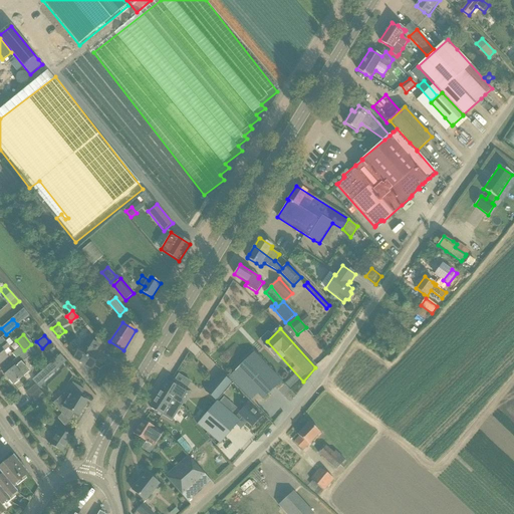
[(0,364),(3,361),(8,357),(3,351),(9,346),(5,341),(2,337),(0,338),(0,364)]
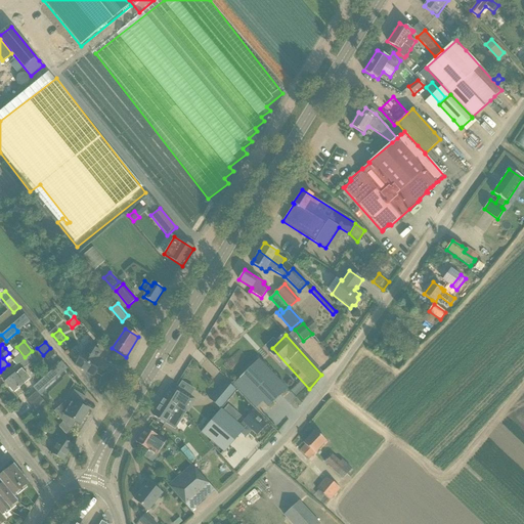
[(75,365),(84,370),(92,377),(101,362),(96,359),(100,352),(88,345),(84,352),(83,352),(75,365)]
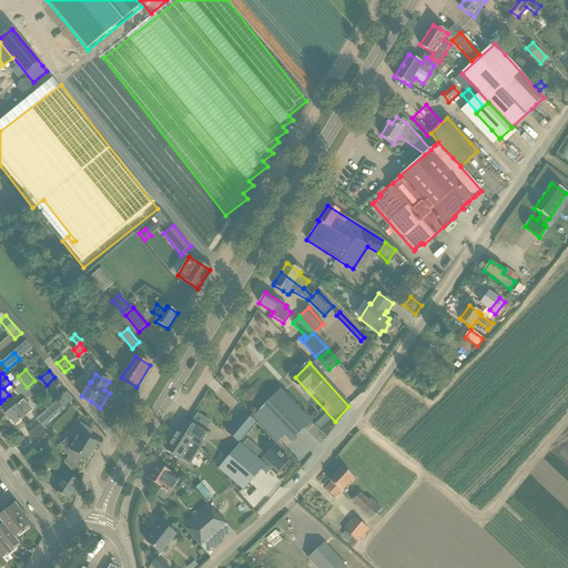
[(33,383),(21,393),(26,399),(39,388),(33,383)]
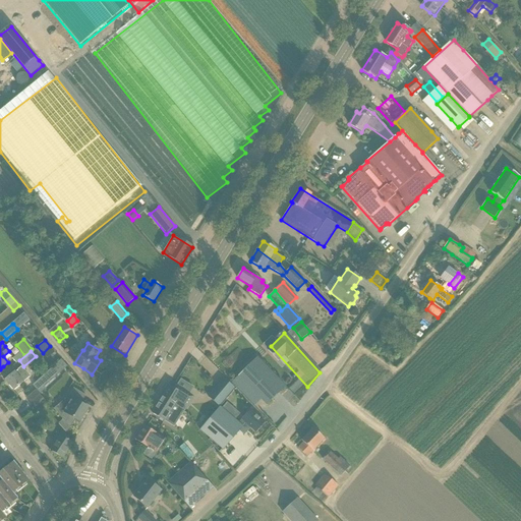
[(267,405),(286,387),(257,357),(238,375),(267,405)]
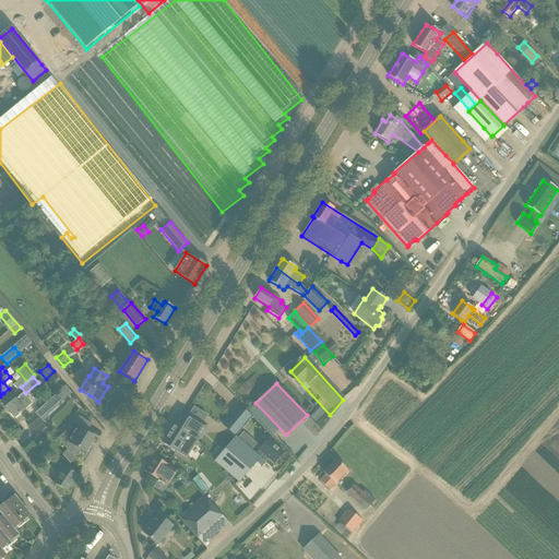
[(66,385),(57,394),(63,401),(72,393),(66,385)]
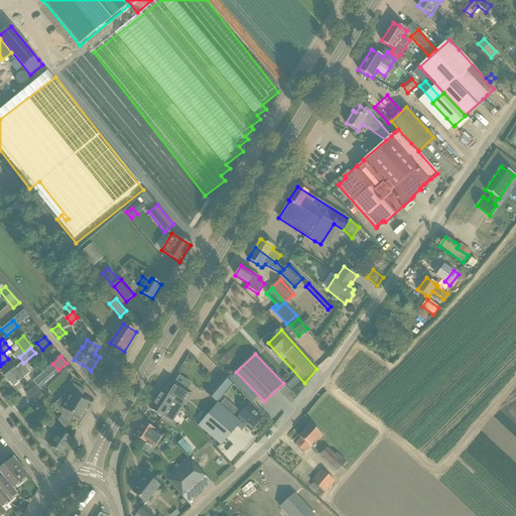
[(13,387),(21,381),(23,379),(23,378),(29,372),(21,363),(14,369),(12,370),(4,377),(13,387)]
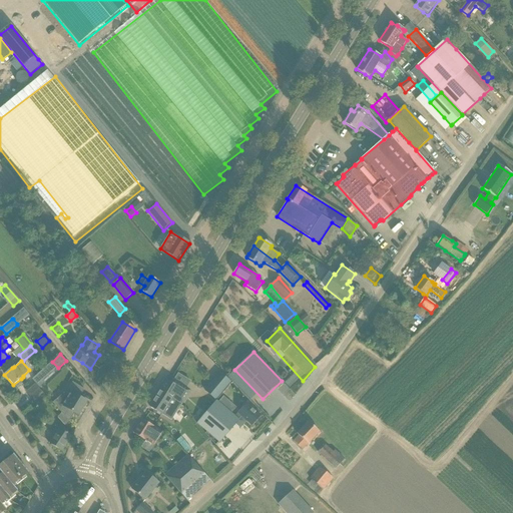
[(220,373),(204,391),(215,400),(231,382),(220,373)]
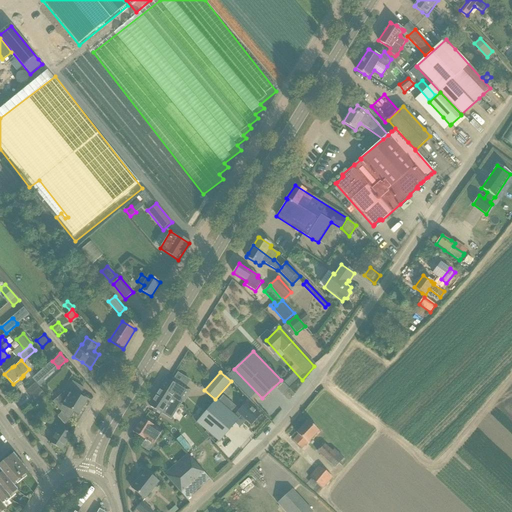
[(37,374),(32,379),(39,388),(45,383),(37,374)]
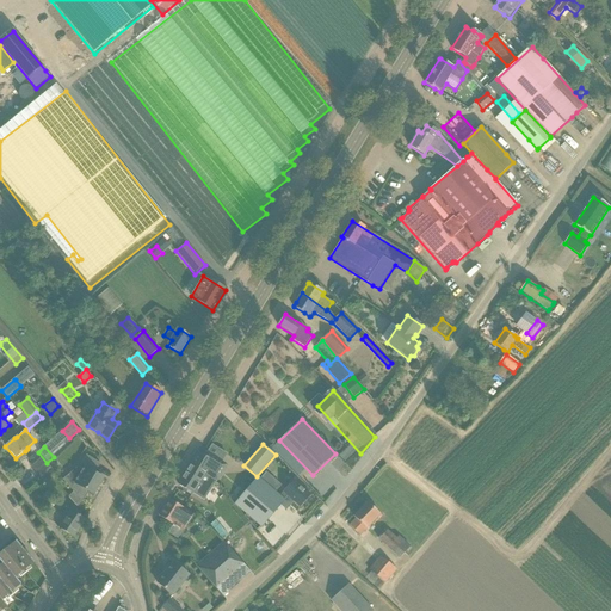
[(215,458),(210,455),(204,451),(199,454),(198,454),(191,464),(207,474),(204,476),(216,483),(222,475),(217,471),(222,463),(215,458)]
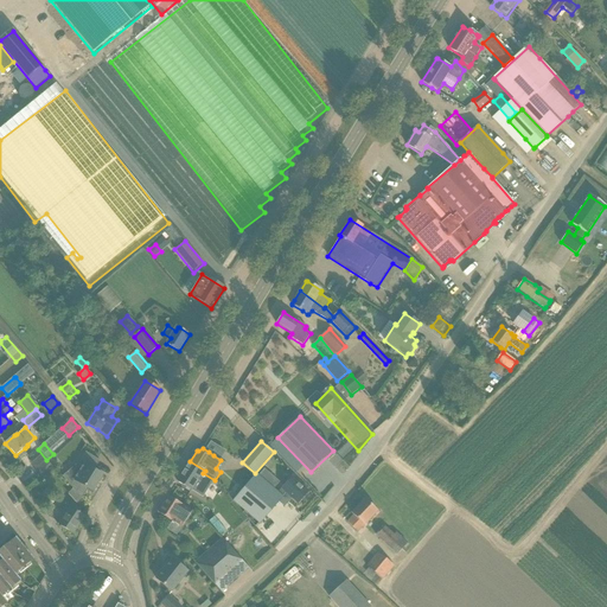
[(85,452),(80,462),(78,461),(62,475),(70,486),(82,499),(88,489),(93,492),(103,475),(94,471),(100,461),(85,452)]
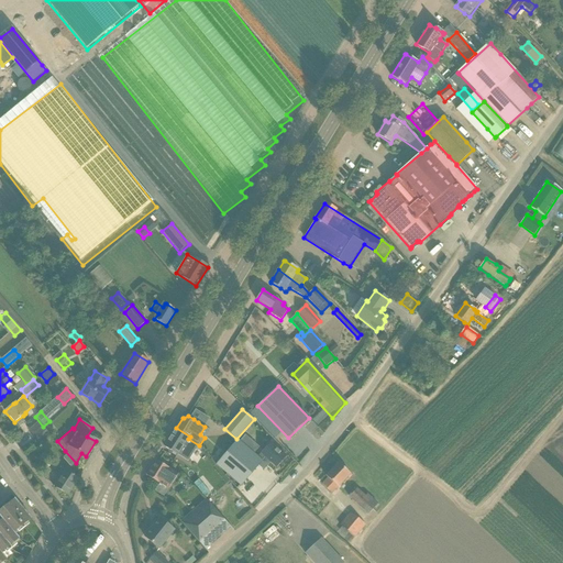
[(188,439),(190,437),(176,428),(164,446),(178,455),(184,459),(188,454),(192,456),(199,445),(188,439)]
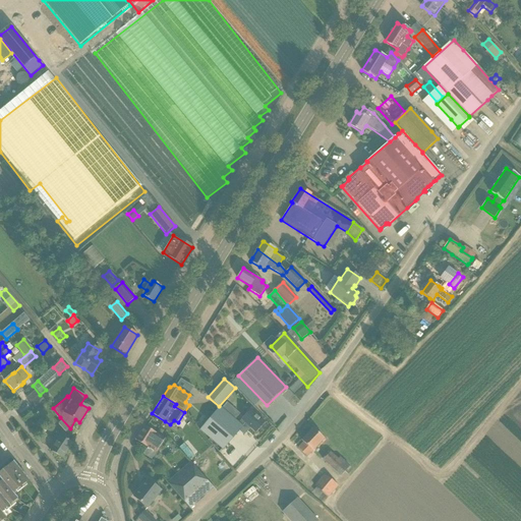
[(226,403),(222,409),(234,419),(239,414),(226,403)]
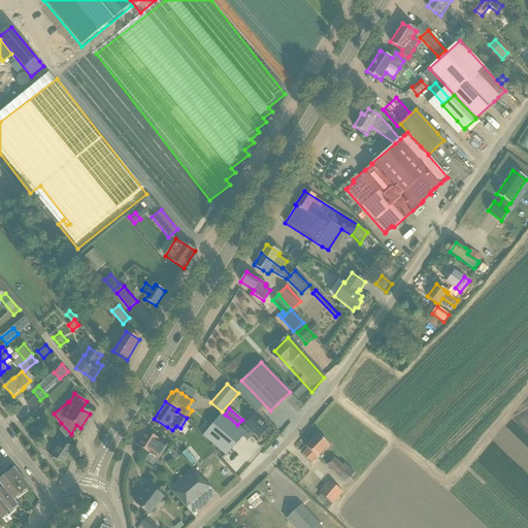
[(202,435),(215,422),(200,409),(192,419),(199,425),(194,430),(201,436),(202,435)]
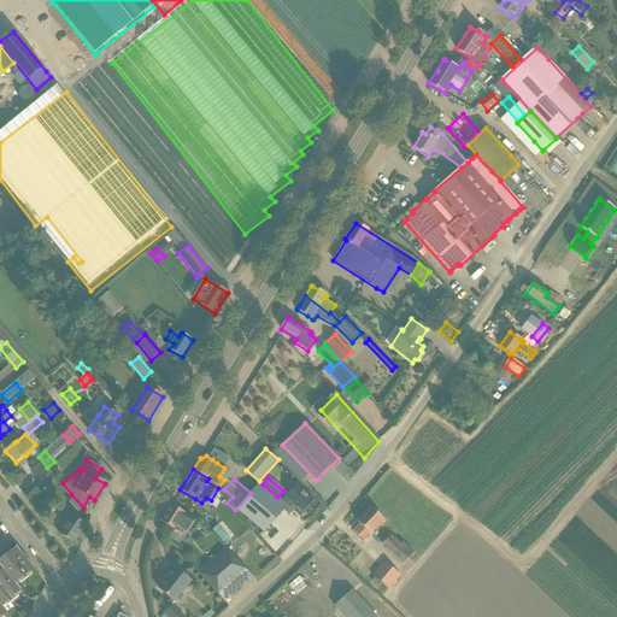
[(251,493),(236,509),(264,533),(287,505),(291,501),(303,512),(315,500),(297,485),(282,501),(277,497),(263,485),(260,482),(251,493)]
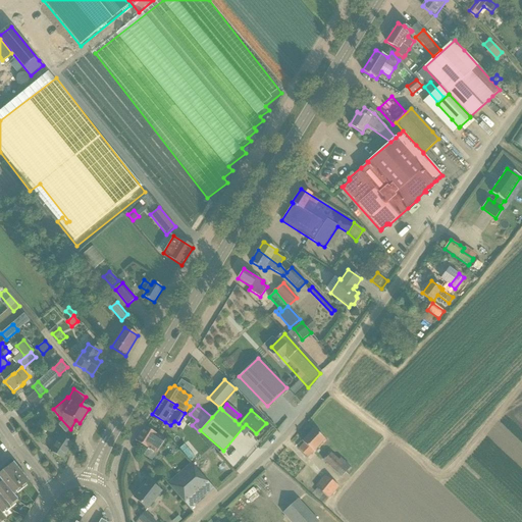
[(197,420),(190,414),(178,428),(192,440),(199,431),(192,425),(197,420)]
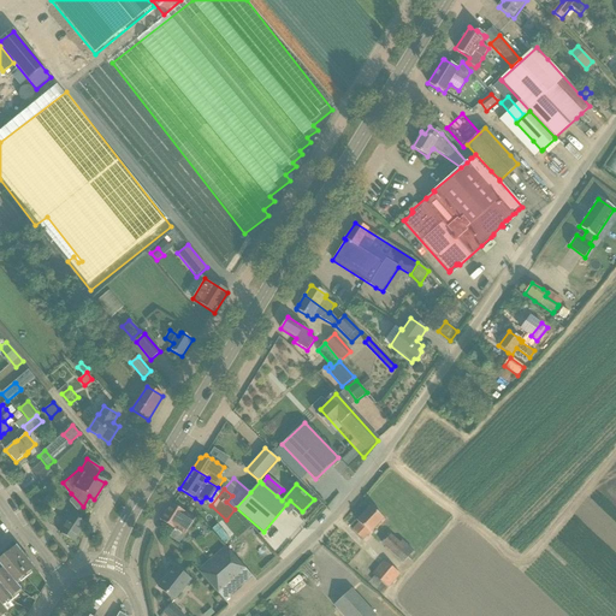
[(47,497),(45,499),(36,507),(43,516),(51,509),(49,508),(53,504),(47,497)]
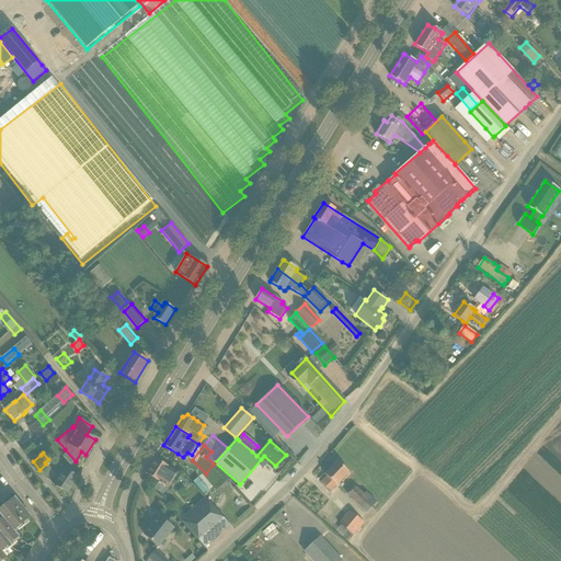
[(156,458),(146,474),(159,482),(153,490),(163,495),(178,473),(168,468),(169,467),(157,459),(156,458)]
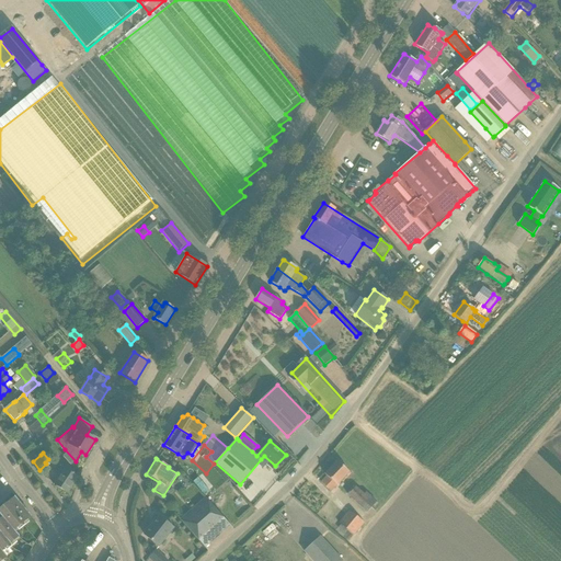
[(331,492),(350,472),(338,461),(324,474),(327,477),(321,482),(329,490),(331,492)]
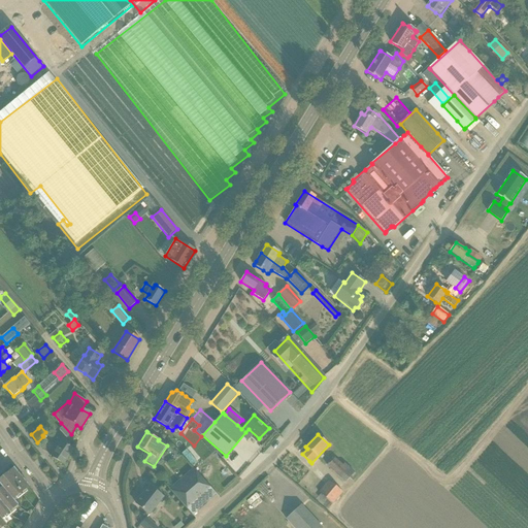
[(73,450),(69,447),(61,441),(51,456),(63,464),(73,450)]
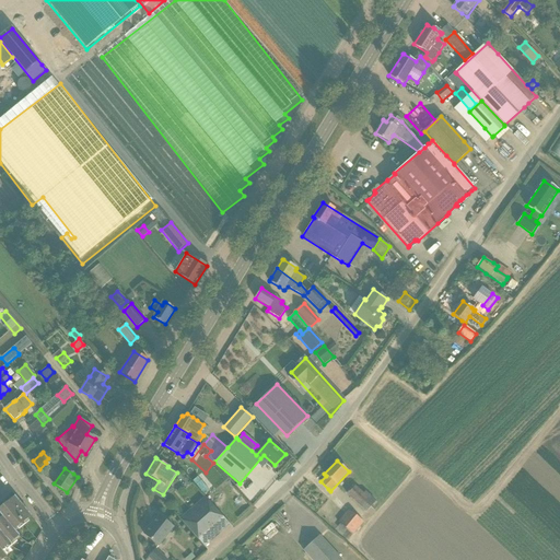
[(347,494),(365,512),(376,501),(364,490),(363,492),(354,486),(347,494)]
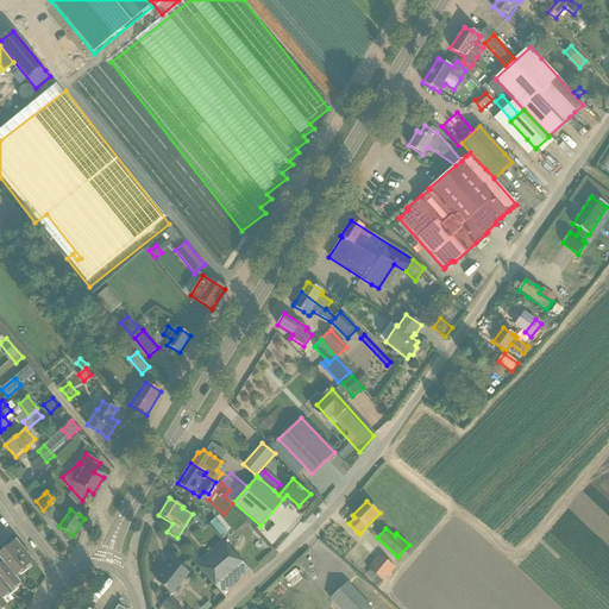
[(33,560),(17,540),(0,553),(0,559),(2,563),(0,565),(0,608),(1,608),(7,606),(1,598),(20,583),(14,576),(33,560)]
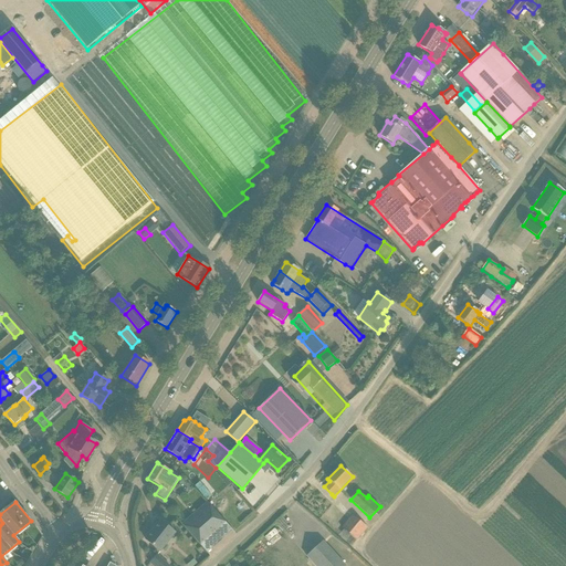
[(182,525),(200,545),(226,523),(208,502),(182,525)]
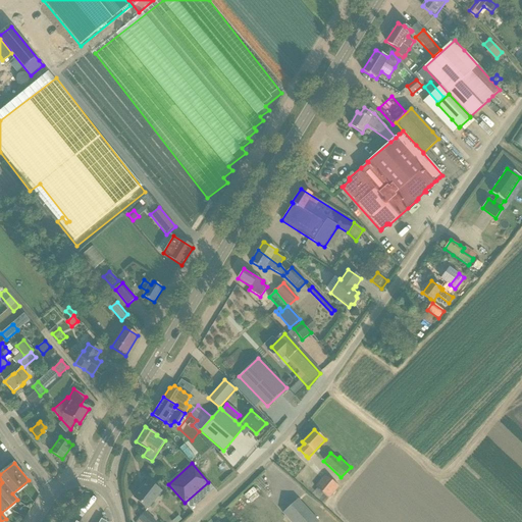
[(328,498),(337,486),(324,474),(315,485),(328,498)]
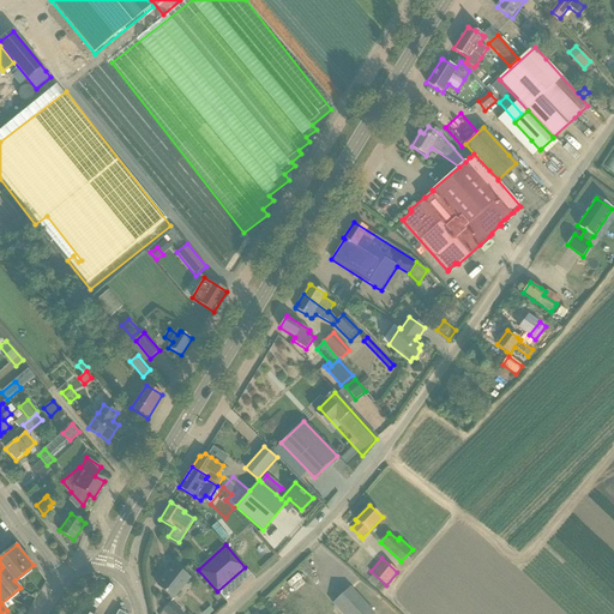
[(190,578),(174,565),(157,585),(174,599),(190,578)]
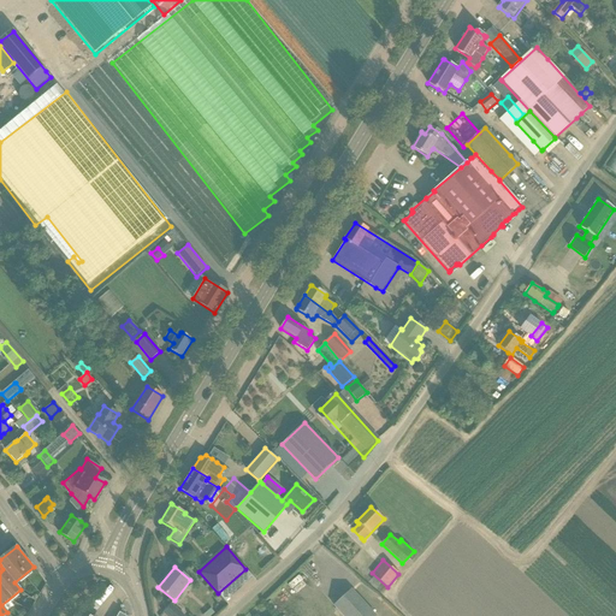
[(333,606),(342,615),(343,615),(375,615),(360,598),(351,590),(333,606)]
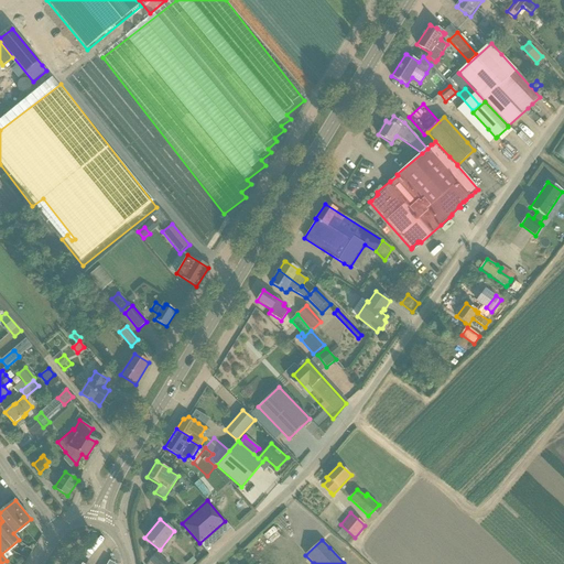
[(152,563),(167,563),(156,553),(149,561),(152,563)]
